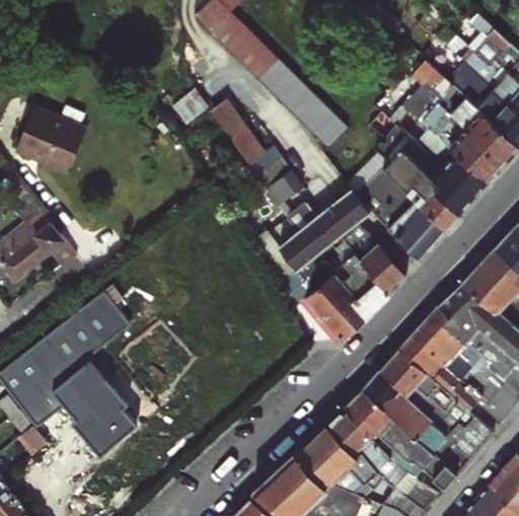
[(211,0),(195,17),(326,149),(348,128),(231,12),(242,0),(211,0)]
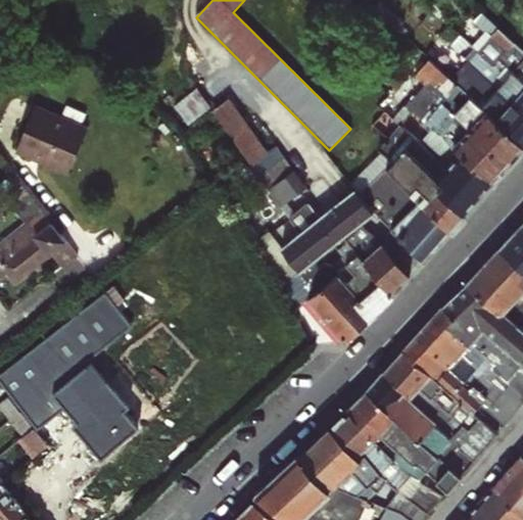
[(522,52),(506,38),(481,15),(473,25),(489,40),(477,52),(493,67),(500,60),(512,74),(522,83),(522,52)]
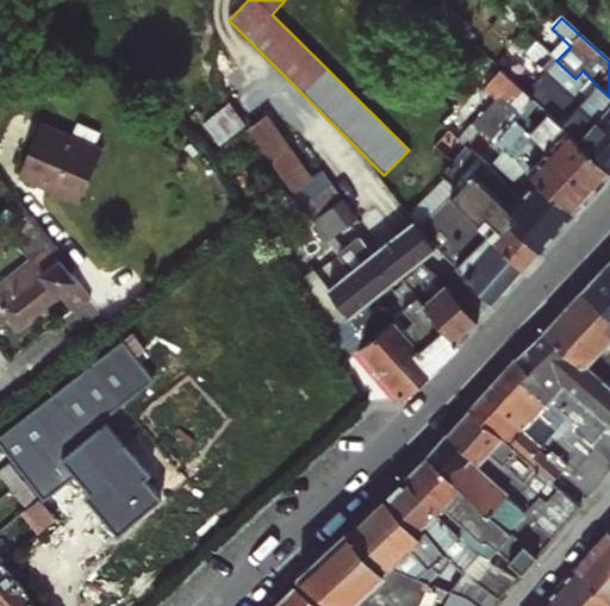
[(542,76),(545,73),(535,64),(546,52),(524,32),(510,48),(542,76)]
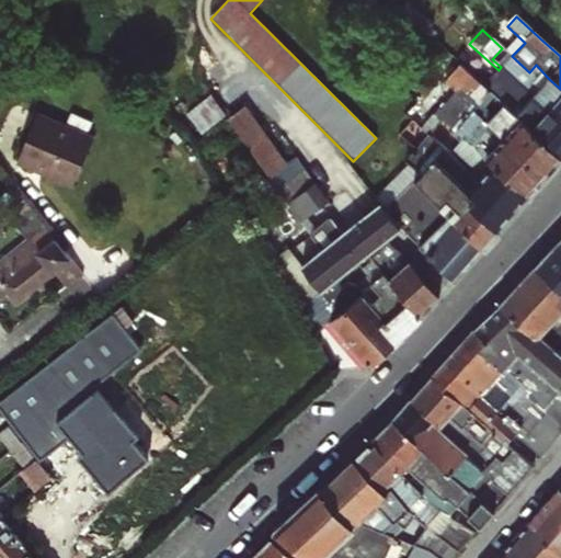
[(529,72),(512,56),(501,67),(499,70),(494,76),(481,64),(470,75),(505,105),(523,121),(533,129),(547,113),(531,99),(549,79),(536,65),(529,72)]
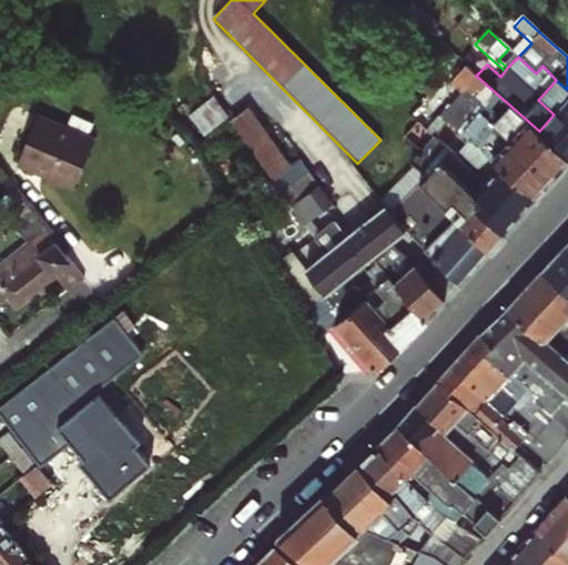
[(466,140),(480,152),(493,162),(511,142),(529,122),(511,107),(476,76),(466,66),(450,84),(459,93),(479,112),(462,135),(466,140)]
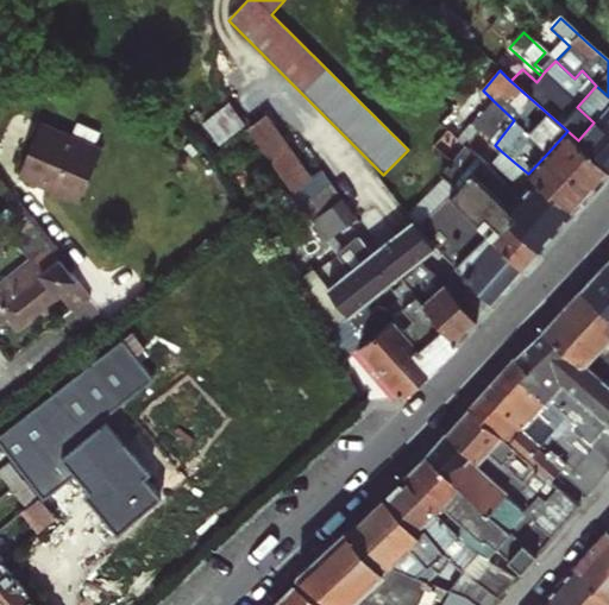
[(608,96),(596,86),(577,107),(594,123),(596,120),(608,107),(608,96)]
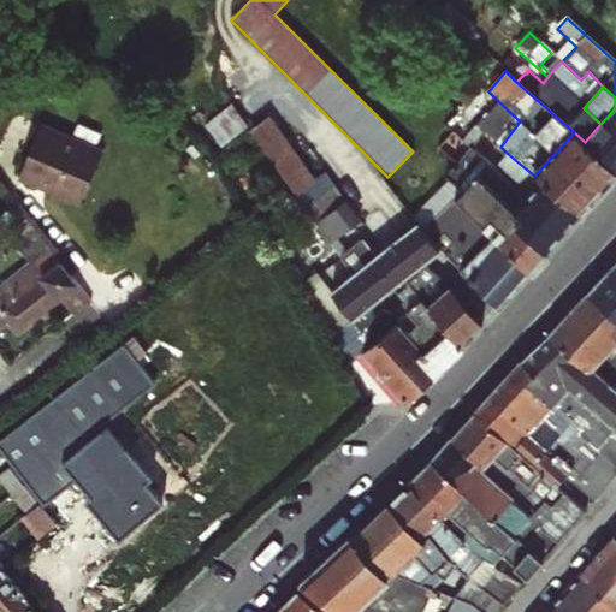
[(520,122),(498,101),(477,126),(486,134),(501,147),(520,122)]
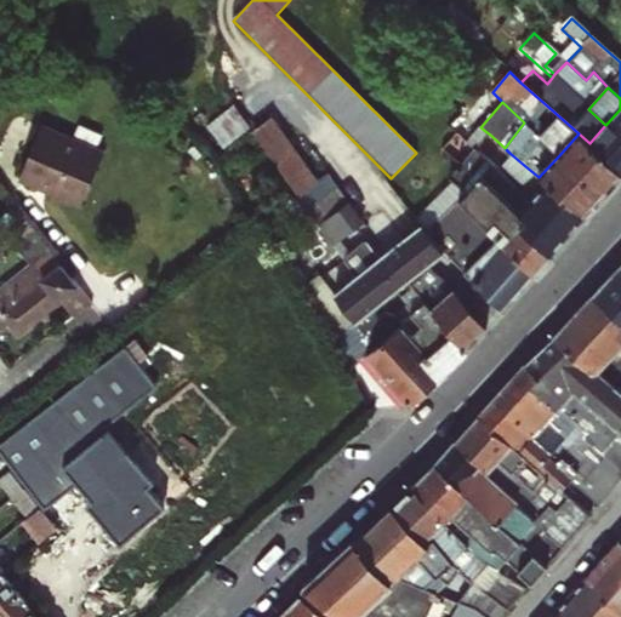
[(233,109),(208,129),(222,149),(249,130),(233,109)]
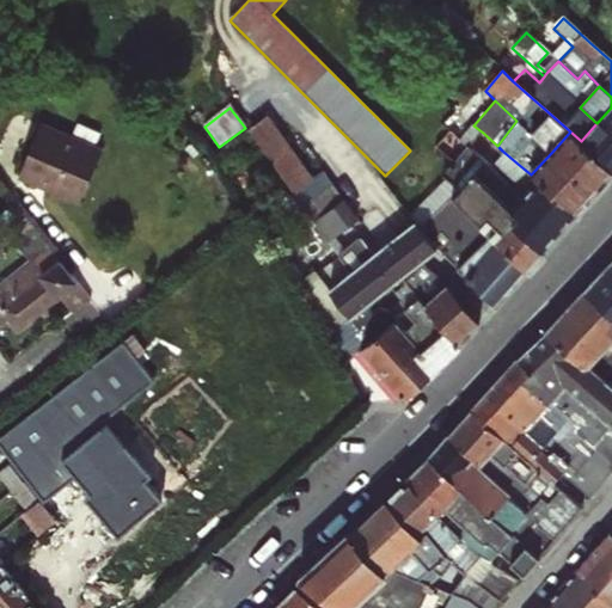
[(611,108),(599,121),(611,131),(611,108)]
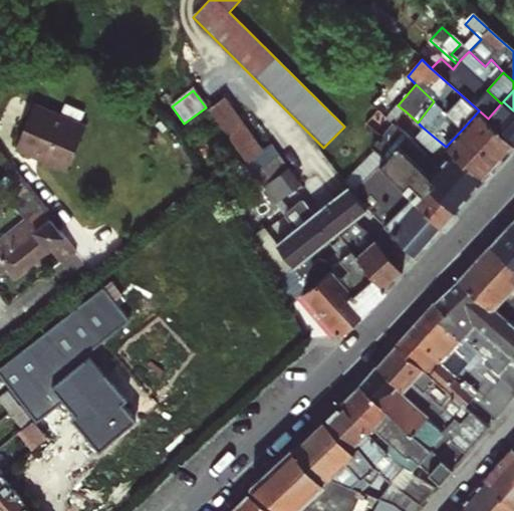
[(225,98),(208,110),(271,197),(295,179),(271,146),(263,151),(225,98)]
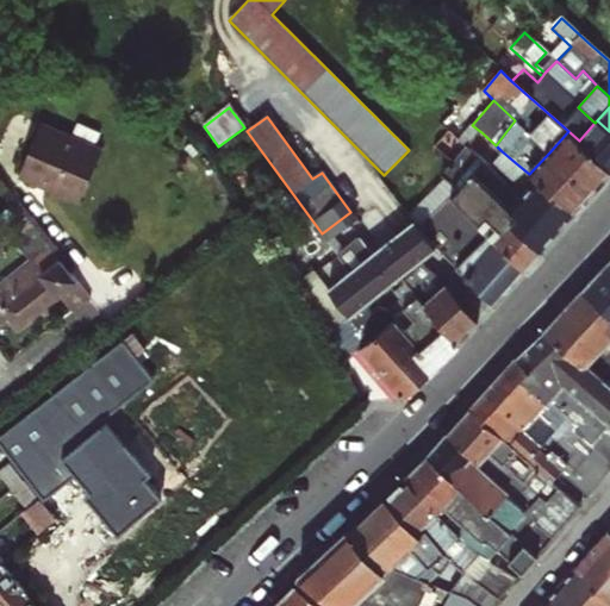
[(609,173),(609,131),(597,120),(595,123),(579,141),(609,174),(609,173)]
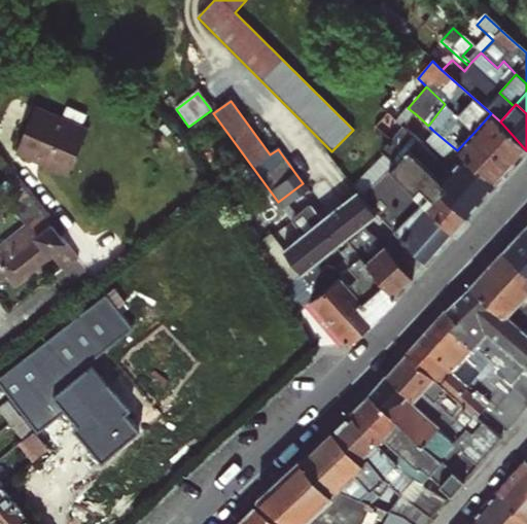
[(12,149),(64,172),(82,130),(31,106),(12,149)]
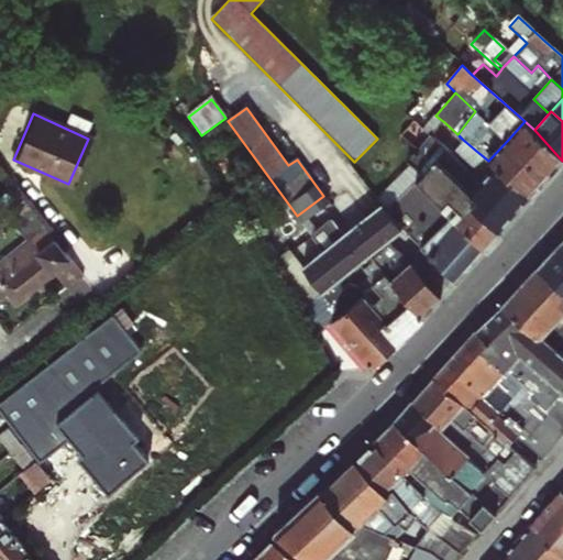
[(468,193),(493,164),(488,161),(476,151),(462,139),(459,142),(462,145),(452,155),(431,138),(444,122),(435,116),(422,132),(429,138),(405,165),(408,168),(420,178),(435,161),(468,193)]
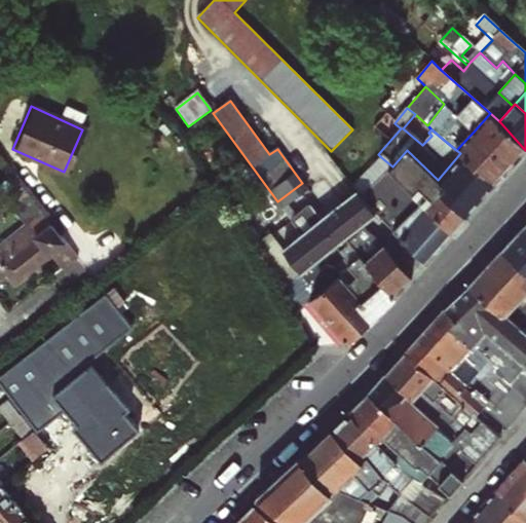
[(525,150),(499,121),(490,113),(474,132),(512,165),(525,150)]
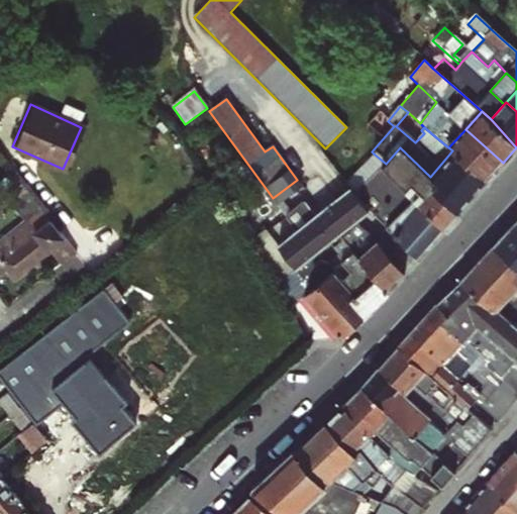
[(503,163),(466,129),(448,147),(452,150),(487,182),(503,163)]
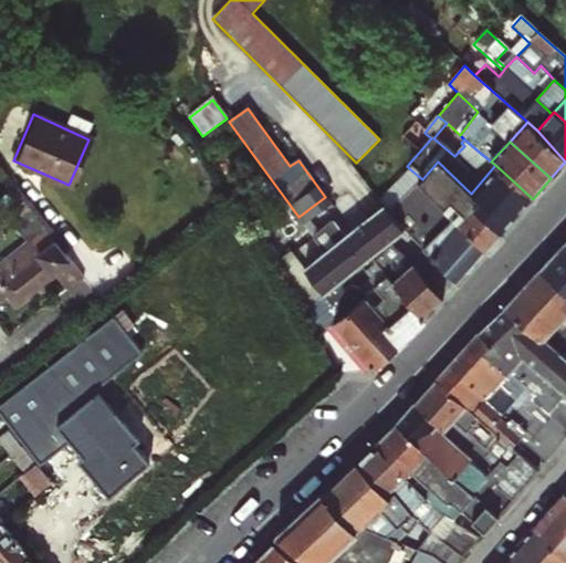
[(509,226),(471,194),(438,162),(422,179),(418,186),(452,220),(485,252),(509,226)]
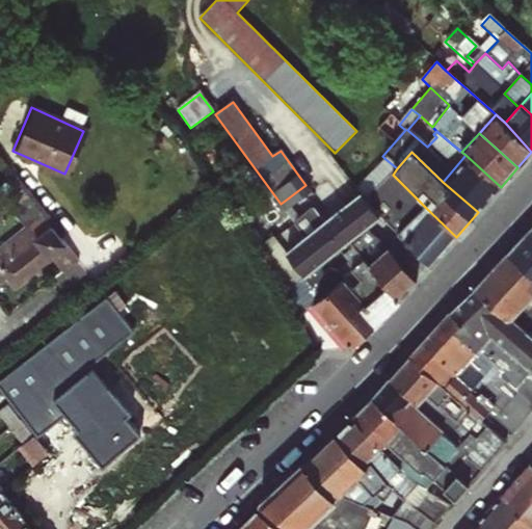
[(501,187),(466,155),(443,182),(478,212),(501,187)]
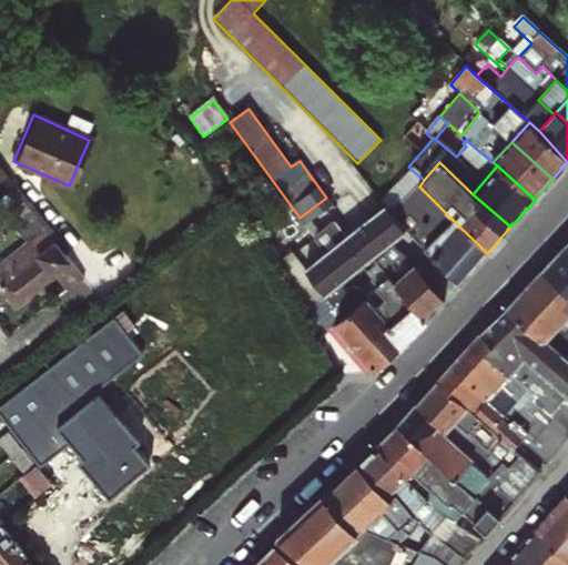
[(406,233),(424,250),(454,221),(419,187),(424,180),(412,170),(378,202),(384,209),(406,233)]
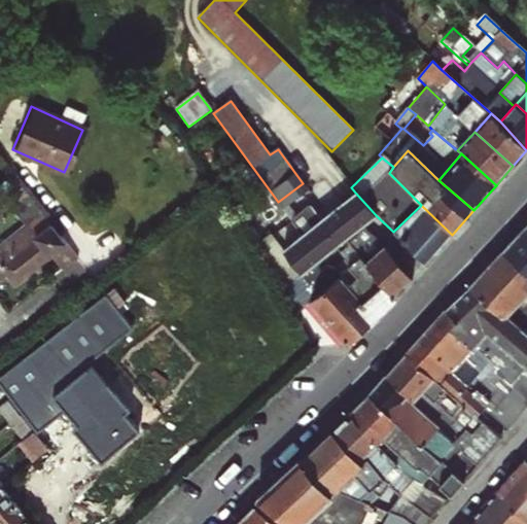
[(377,216),(356,194),(282,250),(293,266),(302,277),(317,265),(363,228),(377,216)]
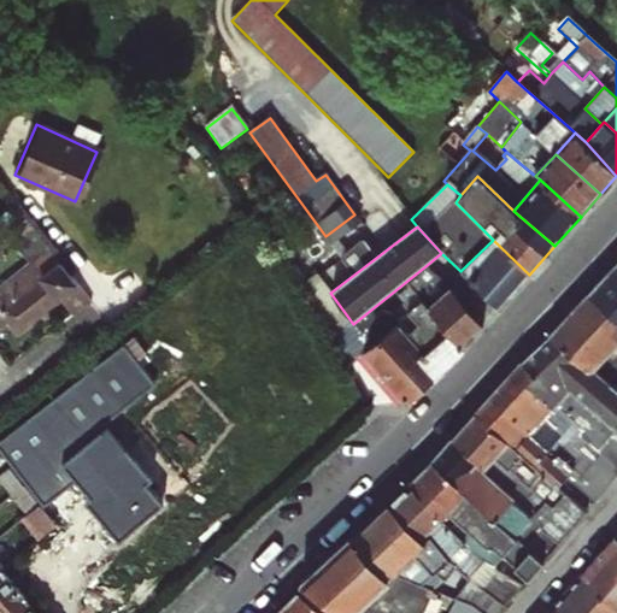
[(57,302),(69,317),(88,301),(31,231),(12,247),(29,267),(0,292),(0,311),(1,313),(0,314),(0,324),(4,330),(11,324),(18,335),(57,302)]
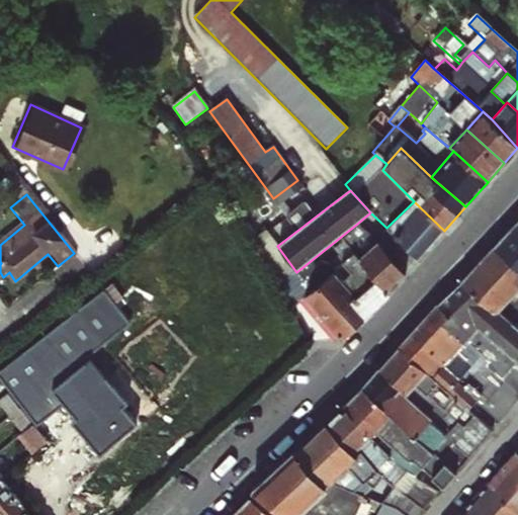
[(444,231),(414,201),(386,228),(417,260),(444,231)]
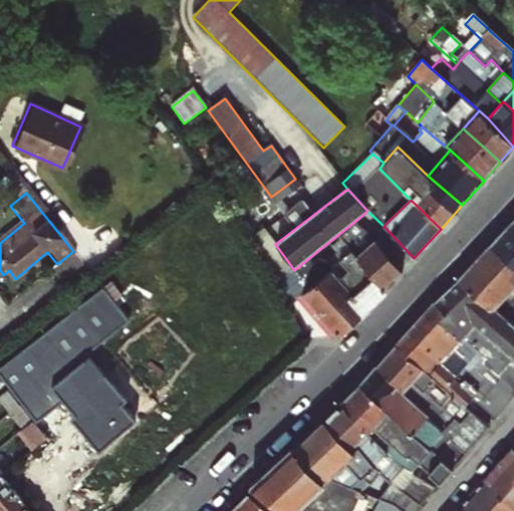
[(374,240),(354,222),(340,238),(351,251),(356,257),(374,240)]
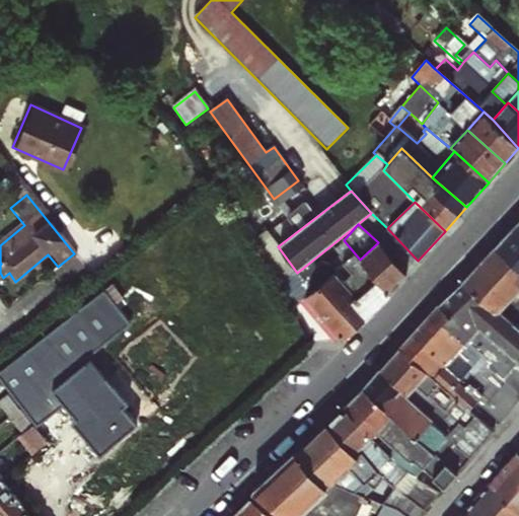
[(518,226),(517,225),(495,248),(518,271),(518,226)]
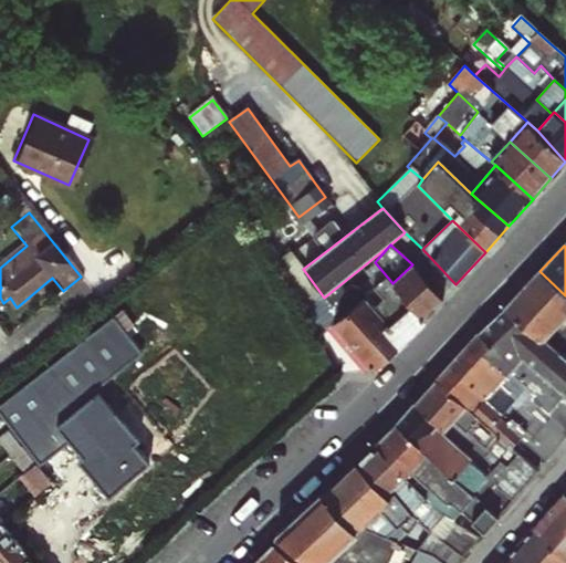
[(443,299),(412,264),(392,283),(390,284),(411,306),(425,321),(443,299)]
